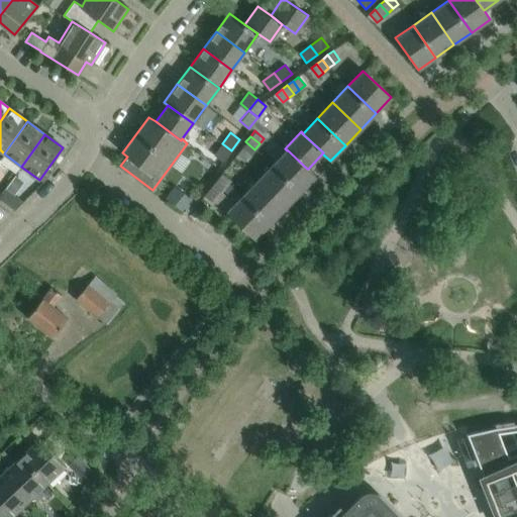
[(254,149),(245,141),(241,147),(250,154),(254,149)]
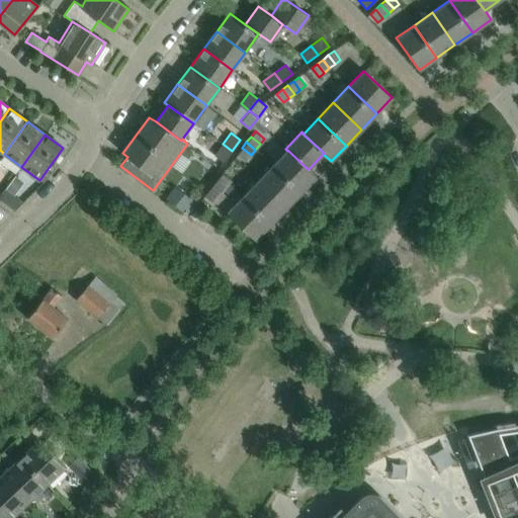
[(223,162),(232,151),(223,144),(213,155),(223,162)]
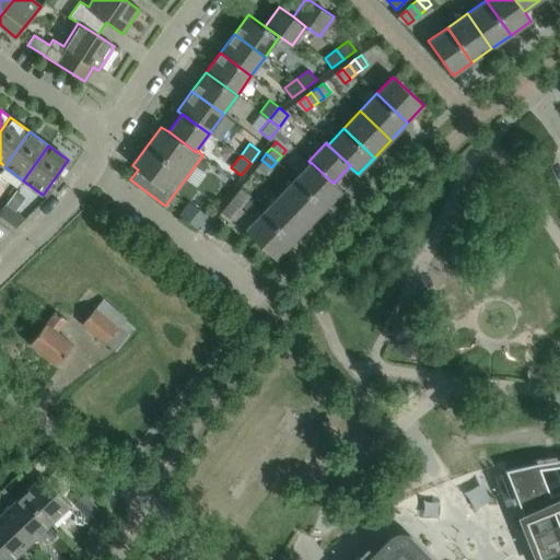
[(267,173),(271,167),(261,160),(257,165),(267,173)]
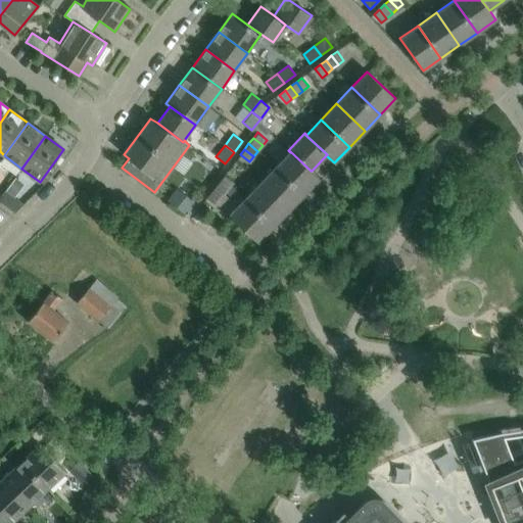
[(319,178),(312,171),(311,171),(290,151),(290,152),(275,167),(303,194),(319,178)]
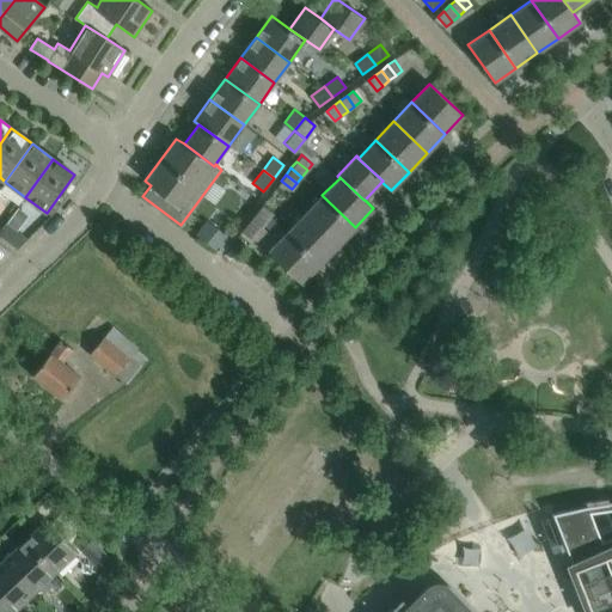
[(355,227),(322,195),(304,214),(337,246),(355,227)]
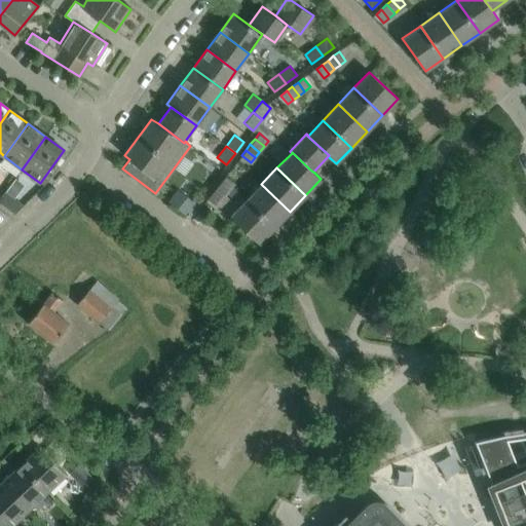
[(226,177),(221,183),(230,190),(235,185),(226,177)]
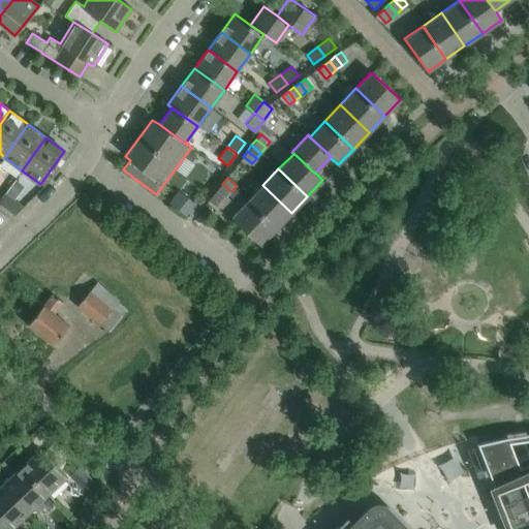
[(231,191),(222,184),(218,189),(227,196),(231,191)]
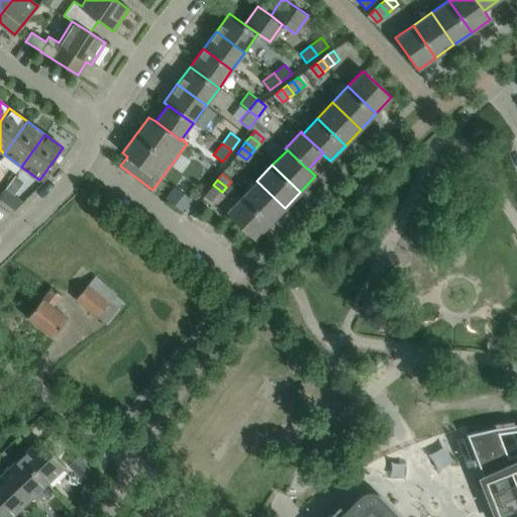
[(270,223),(285,208),(256,181),(241,197),(270,223)]
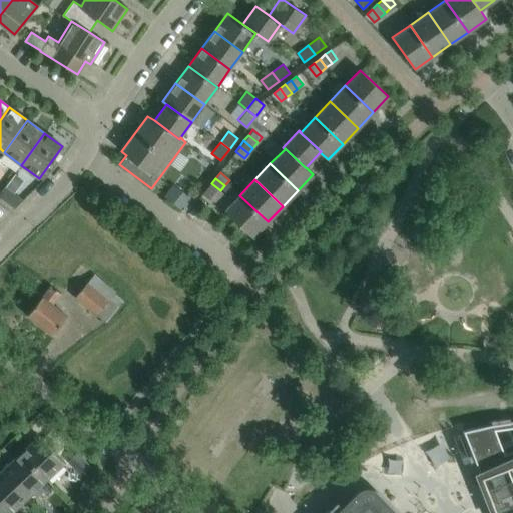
[(220,190),(211,183),(206,188),(215,196),(220,190)]
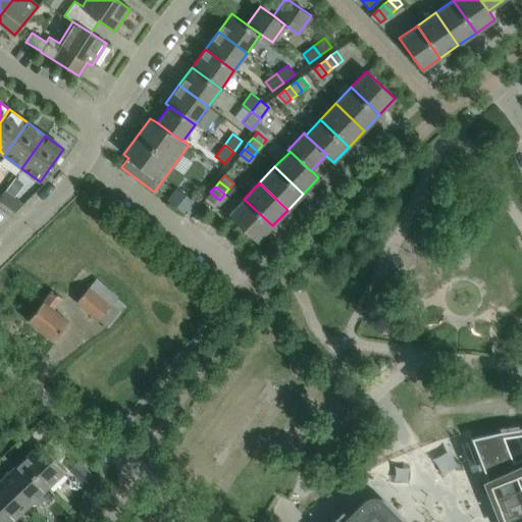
[(180,201),(185,195),(176,189),(167,200),(175,206),(180,201)]
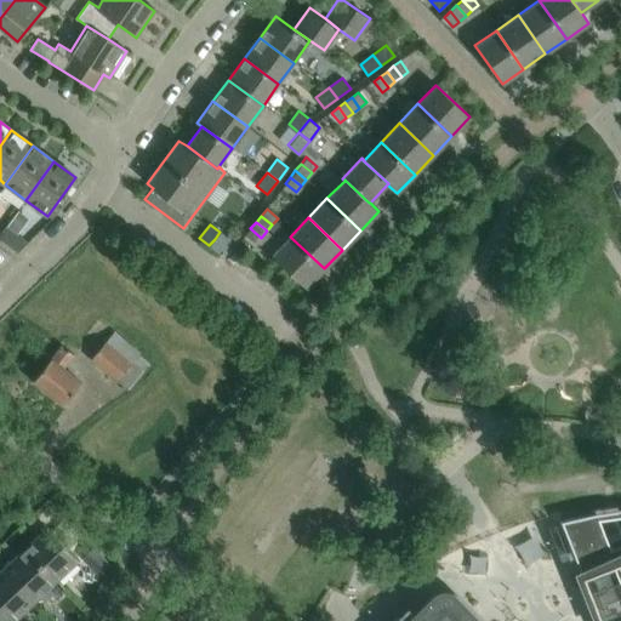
[(6,226),(0,233),(0,239),(17,252),(28,243),(6,226)]
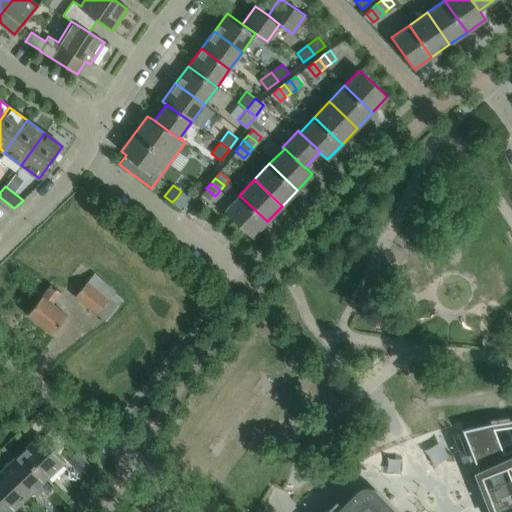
[(211,201),(215,196),(206,188),(202,194),(211,201)]
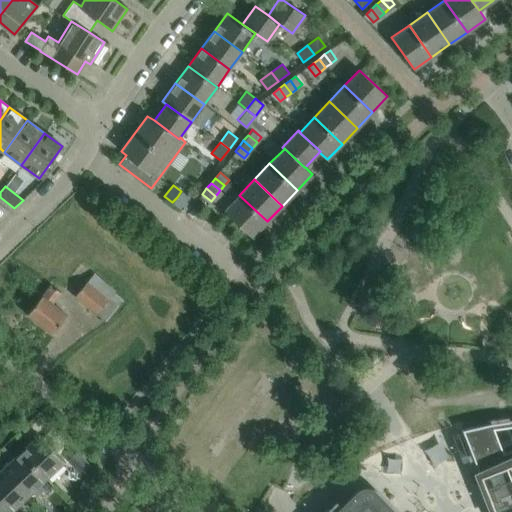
[(190,198),(181,191),(177,197),(186,204),(190,198)]
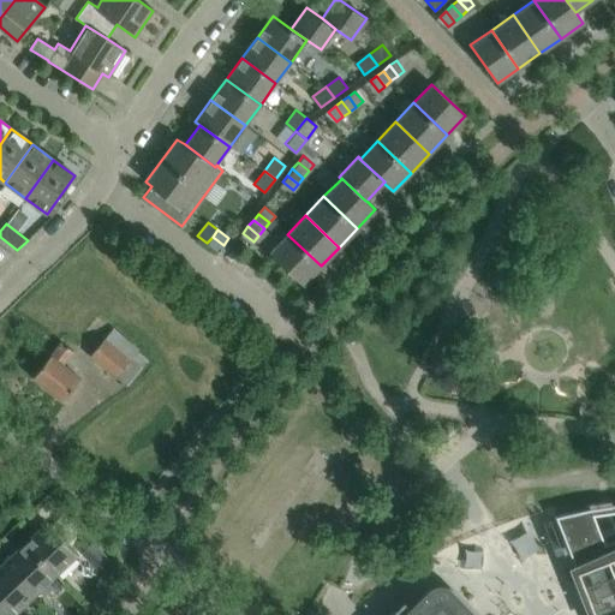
[(321,266),(287,234),(269,254),(303,285),(321,266)]
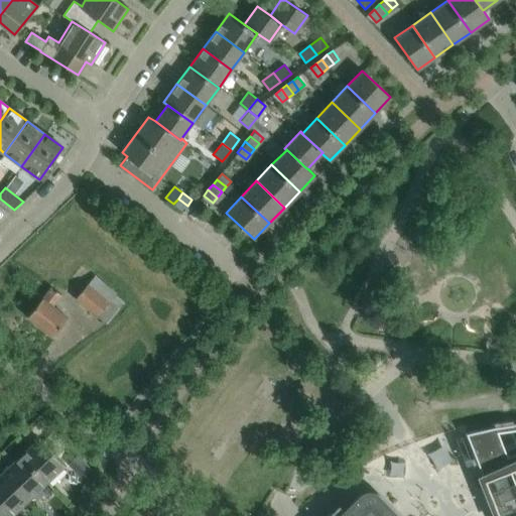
[(187,206),(178,199),(173,204),(182,211),(187,206)]
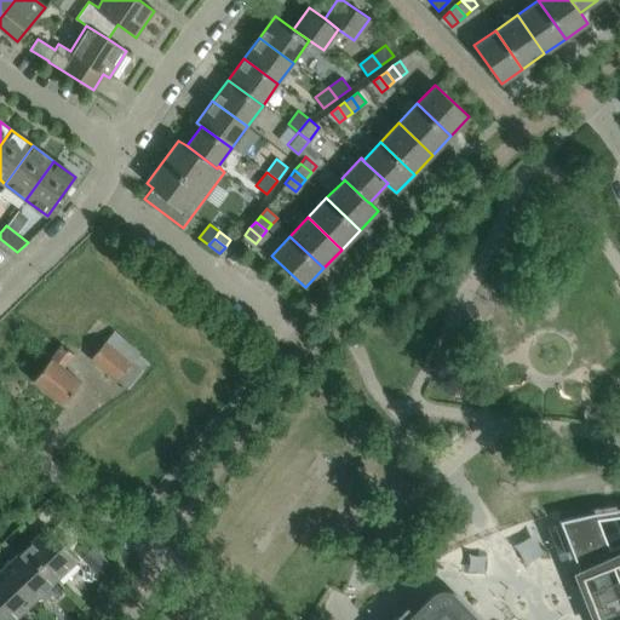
[(90,359),(127,390),(149,363),(113,332),(90,359)]
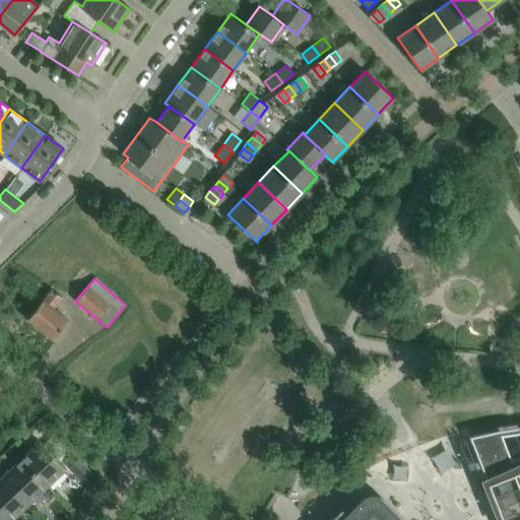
[(27,319),(53,339),(68,320),(52,308),(61,297),(52,289),(27,319)]
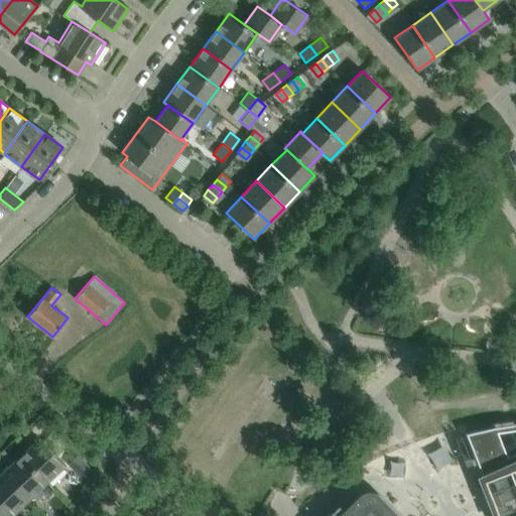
[(466,432),(498,515),(515,515),(515,453),(507,457),(497,432),(495,426),(466,432)]
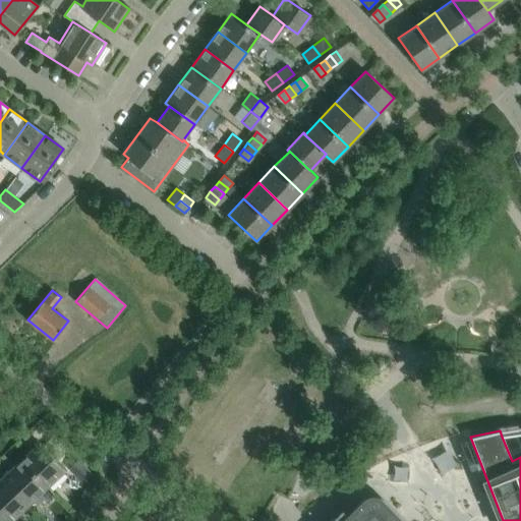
[(40,442),(21,460),(47,487),(66,469),(40,442)]
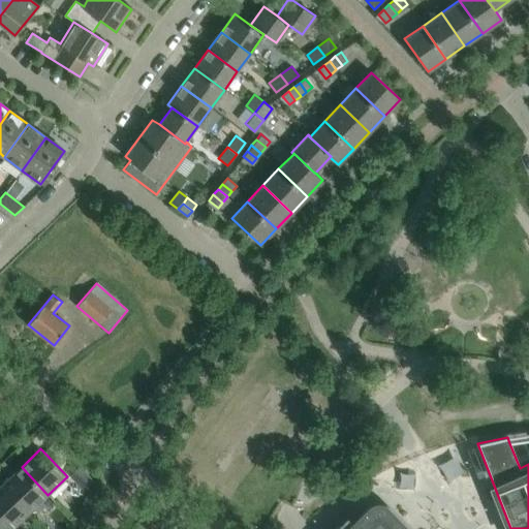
[(81,465),(69,475),(84,490),(94,479),(81,465)]
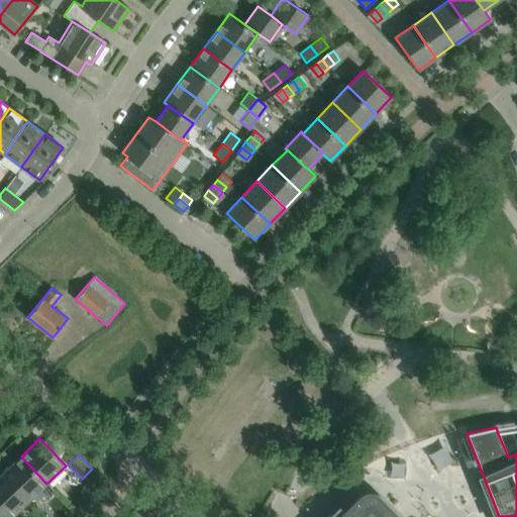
[(28,501),(46,484),(21,456),(3,474),(28,501)]
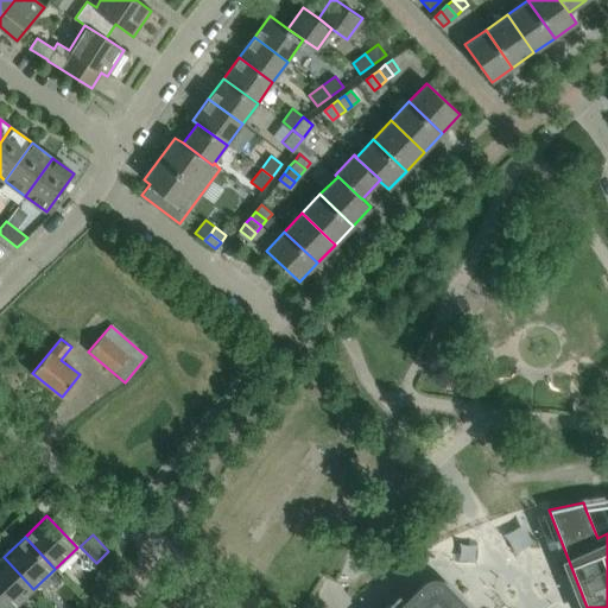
[(0,596),(10,607),(13,607),(33,589),(4,557),(0,559),(0,596)]
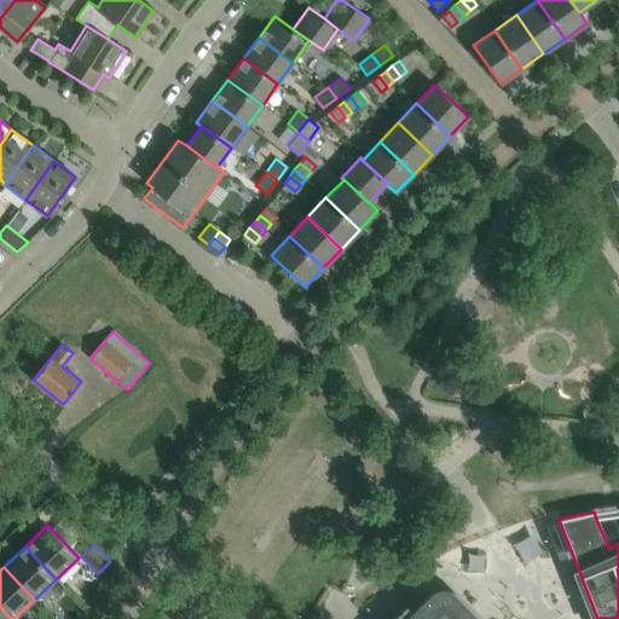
[(473,618),(451,597),(447,595),(443,594),(439,595),(435,597),(434,596),(412,618),(411,618),(473,618)]
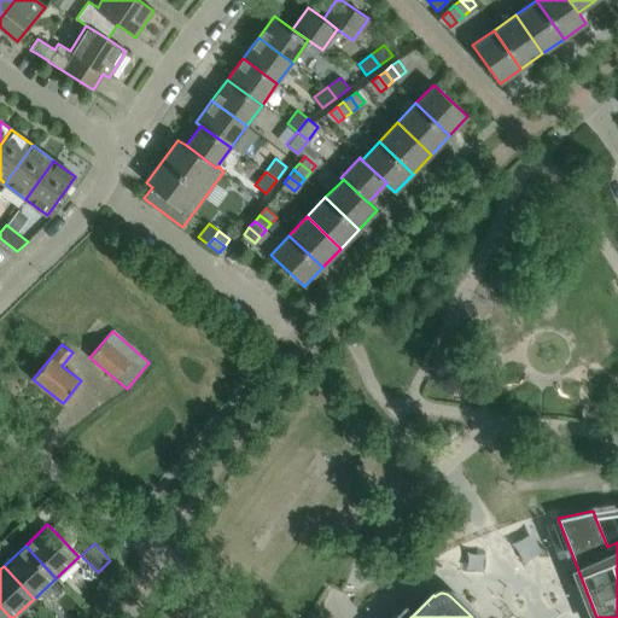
[(0,617),(10,617),(0,606),(0,617)]
